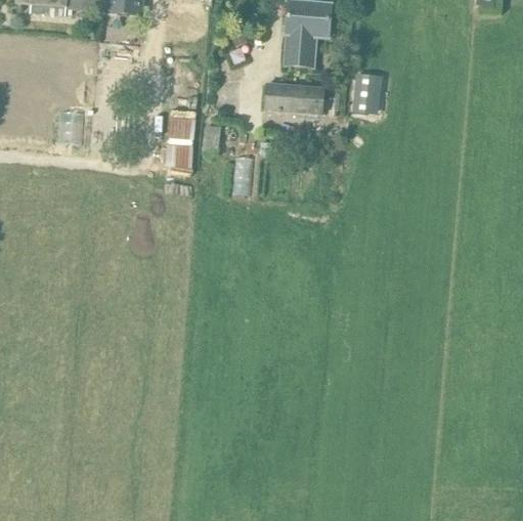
[(101,10),(102,0),(15,0),(15,2),(31,4),(31,12),(66,15),(67,8),(101,10)]
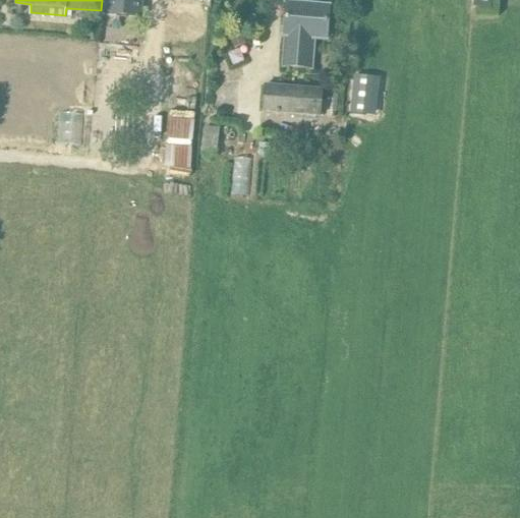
[(102,0),(101,10),(141,14),(142,0),(102,0)]
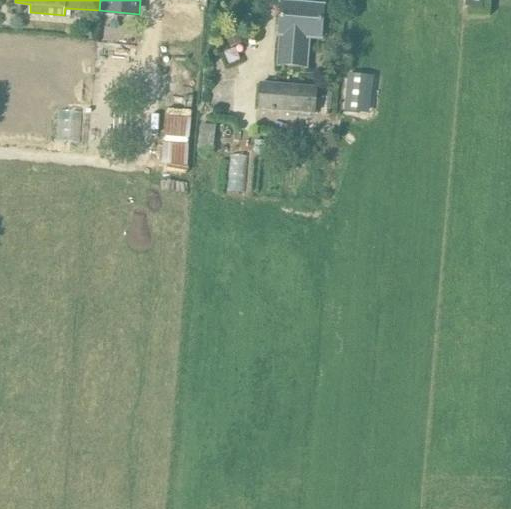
[(282,0),(280,32),(282,32),(280,62),(306,64),(308,34),(321,35),(324,4),(282,0)]
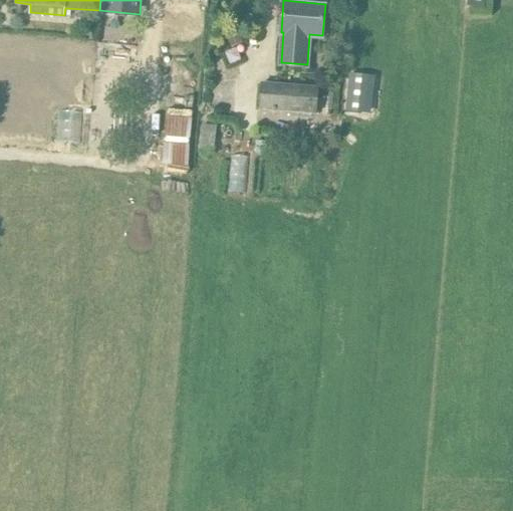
[(261,80),(259,108),(316,112),(319,85),(261,80)]
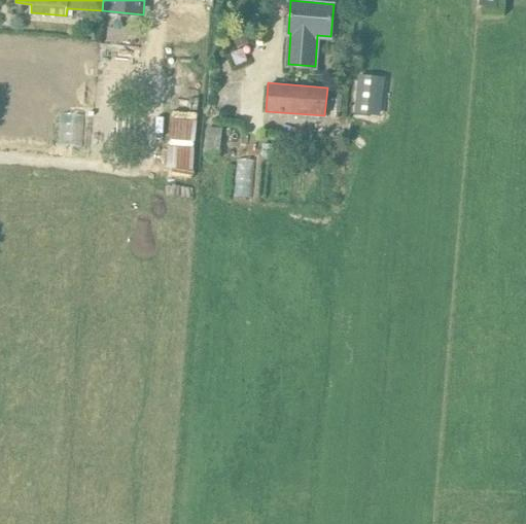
[(208,126),(206,153),(220,155),(222,127),(208,126)]
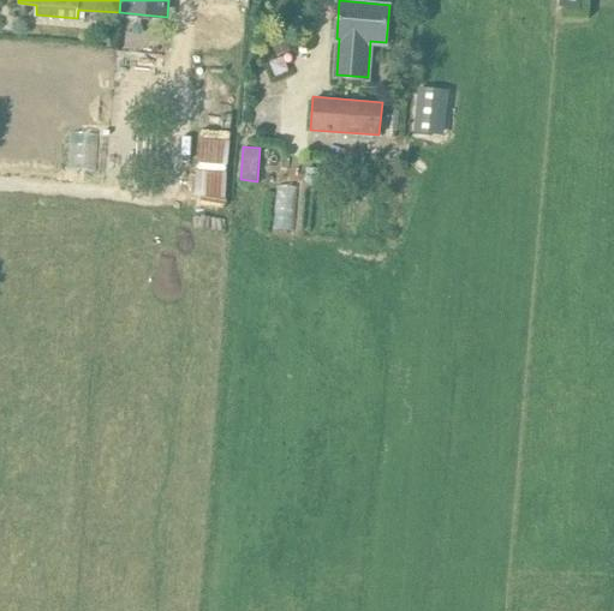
[(274,225),(294,226),(296,183),(276,181),(274,225)]
